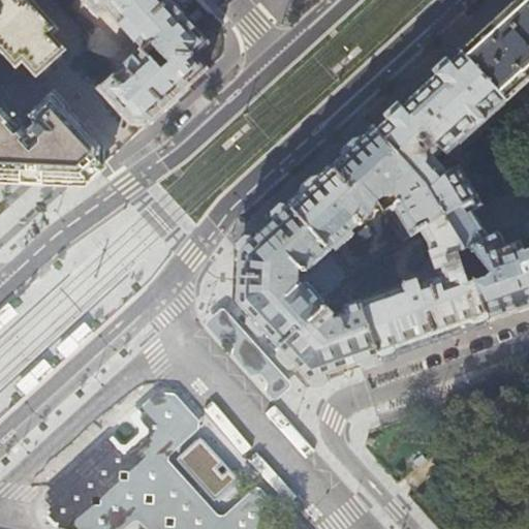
[(23,61),(36,76),(66,51),(52,34),(59,28),(33,0),(0,0),(0,49),(16,66),(23,61)]
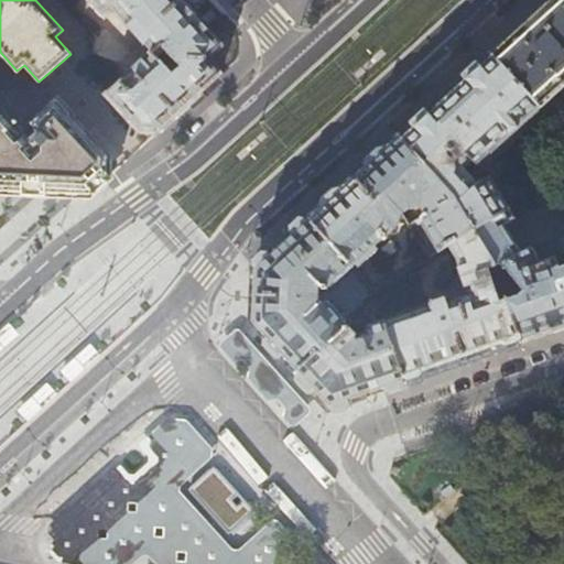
[(139,133),(155,134),(204,89),(220,74),(208,61),(221,49),(190,11),(180,0),(89,0),(106,17),(114,10),(150,53),(105,94),(139,133)]
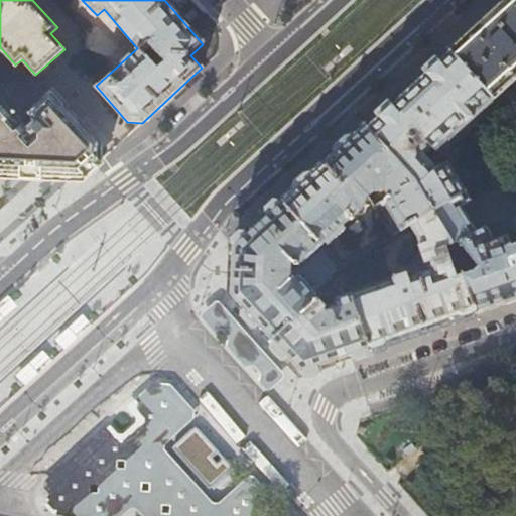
[(494,99),(515,79),(515,0),(499,0),(488,11),(446,48),(494,99)]
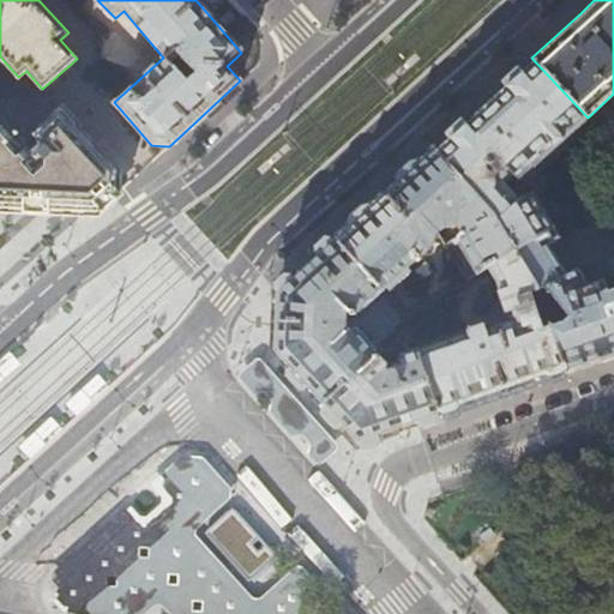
[(589,119),(588,118),(531,58),(485,101),(433,149),(497,215),(518,252),(555,229),(534,193),(522,200),(510,181),(519,173),(524,178),(589,119)]
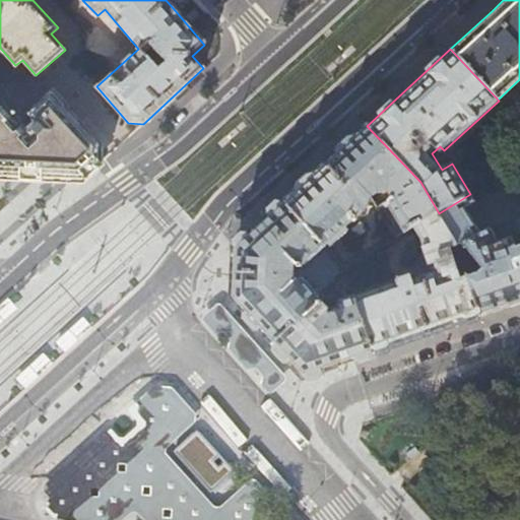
[(0,177),(82,181),(103,161),(100,144),(69,111),(70,110),(52,90),(25,113),(34,122),(36,120),(40,125),(29,133),(3,104),(0,106),(0,177)]
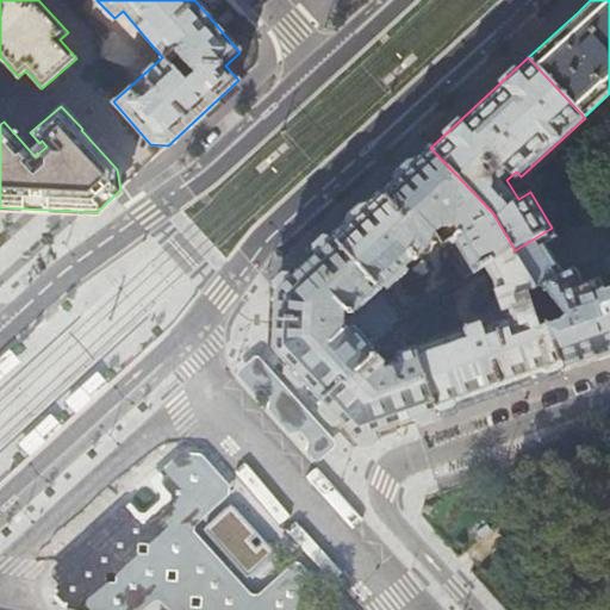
[(408,168),(381,192),(403,213),(411,206),(434,232),(442,224),(455,223),(460,234),(455,237),(454,241),(473,275),(486,267),(515,250),(493,213),(430,148),(408,168)]
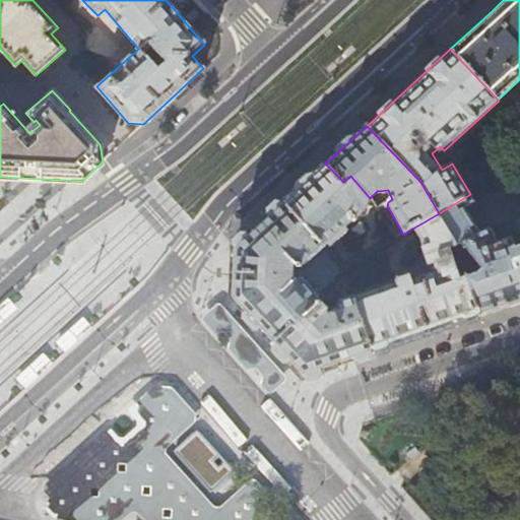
[(343,182),(325,164),(306,181),(282,202),(324,247),(363,212),(363,211),(364,210),(366,208),(368,205),(369,203),(369,201),(370,198),(350,176),(343,182)]
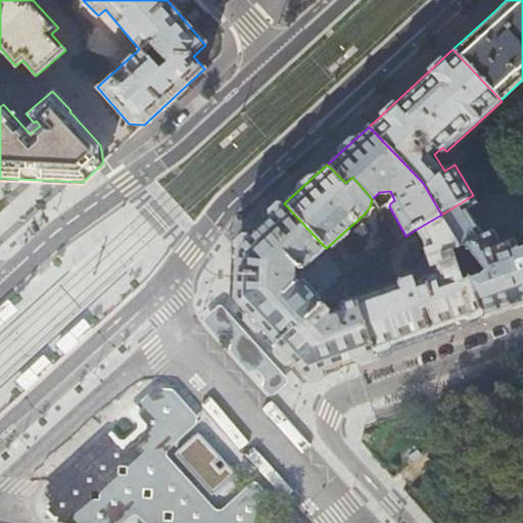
[(478,205),(473,195),(441,215),(461,247),(467,245),(485,270),(480,275),(470,279),(483,318),(522,303),(522,236),(503,244),(498,233),(490,231),(482,234),(469,210),(478,205)]
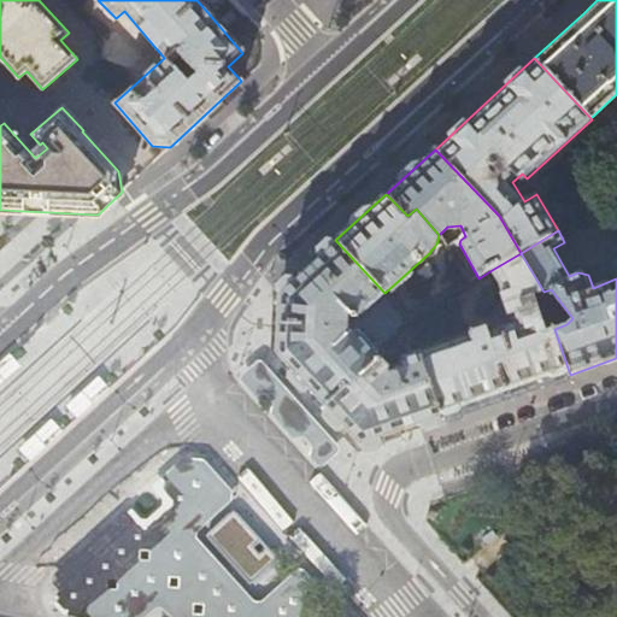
[(359,317),(385,293),(335,240),(300,271),(276,294),(274,354),(323,409),(377,358),(377,352),(359,330),(351,330),(346,336),(340,329),(340,319),(346,313),(350,317),(359,317)]
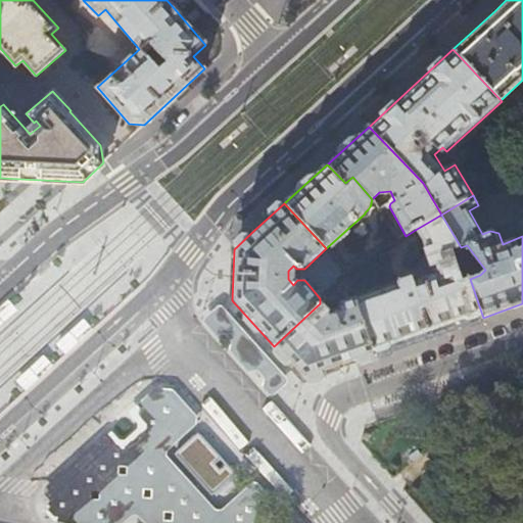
[(441,215),(417,229),(425,241),(427,249),(426,249),(432,268),(434,268),(435,274),(415,280),(414,277),(355,297),(376,355),(430,336),(483,318),(470,279),(465,280),(455,250),(461,247),(441,215)]
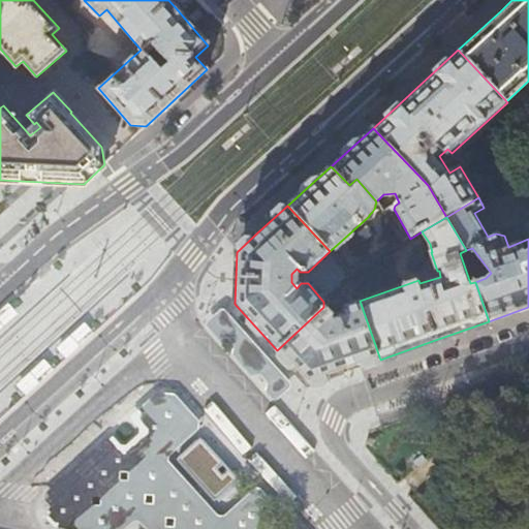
[(333,316),(323,307),(277,350),(308,384),(339,374),(380,360),(360,301),(351,303),(350,303),(349,303),(348,304),(347,304),(346,306),(345,306),(345,307),(344,308),(344,309),(344,310),(345,311),(333,316)]
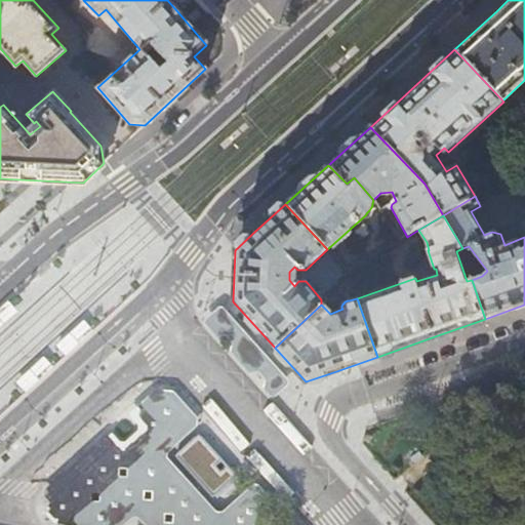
[(260,356),(246,341),(237,351),(251,365),(260,356)]
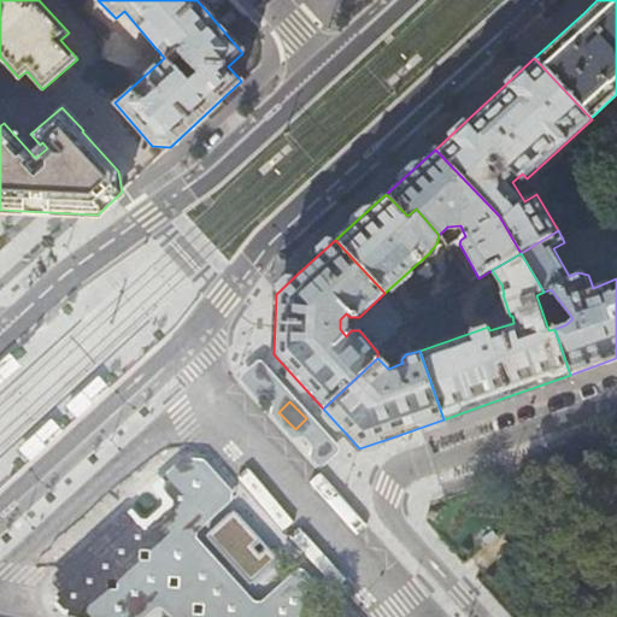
[(180,451),(151,477),(148,481),(148,485),(150,487),(162,500),(163,501),(163,504),(162,506),(148,518),(145,519),(142,519),(140,518),(128,506),(125,505),(122,504),(119,505),(45,574),(45,577),(46,581),(48,585),(53,591),(56,593),(56,597),(56,600),(53,604),(54,607),(56,609),(63,615),(65,616),(68,616),(147,616),(152,613),(157,611),(160,611),(164,612),(168,616),(346,616),(342,612),(340,611),(336,611),(325,611),(322,610),(318,605),(317,604),(317,601),(317,588),(317,586),(315,582),(305,571),(301,569),(298,569),(294,571),(263,601),(259,603),(257,603),(253,600),(251,598),(200,541),(198,538),(198,535),(199,532),(231,504),(234,500),(235,497),(234,493),(195,451),(194,450),(191,450),(184,448),(182,450),(180,451)]
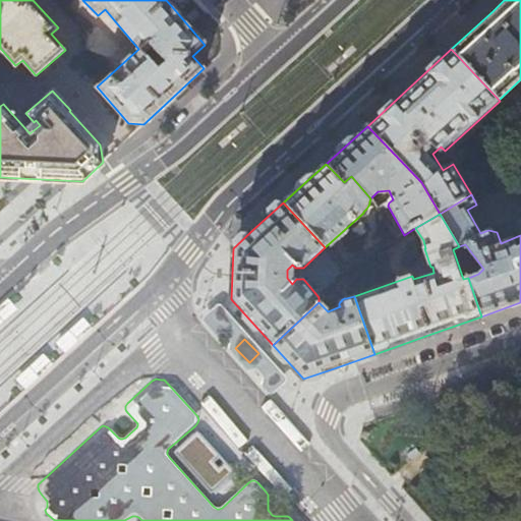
[(127,414),(119,414),(113,419),(113,427),(118,433),(126,433),(132,428),(132,420),(127,414)]
